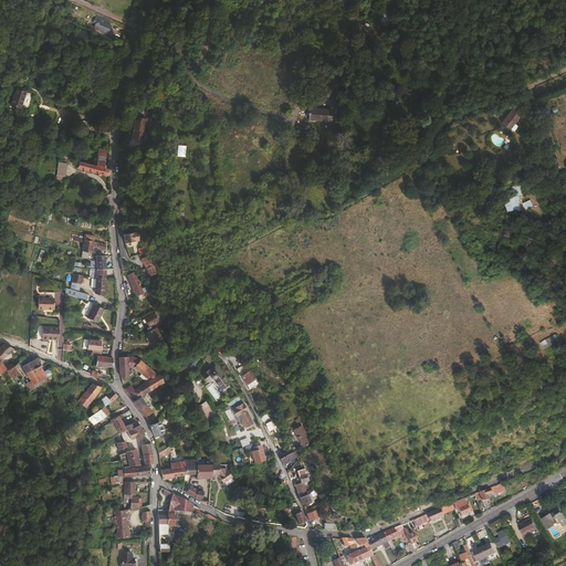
[(388,0),(379,22),(386,25),(396,0),(388,0)]
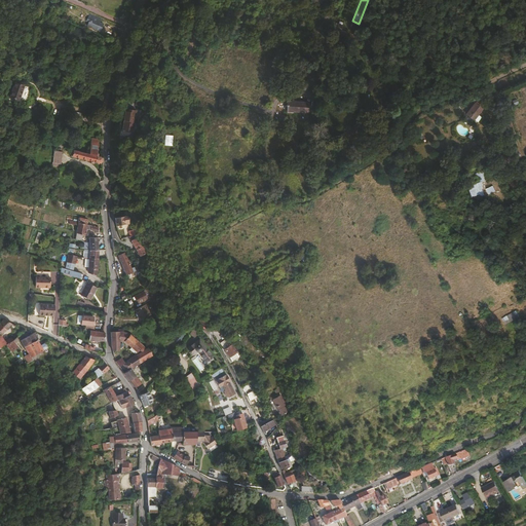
[(97,21),(98,17),(88,13),(85,21),(87,22),(86,25),(91,28),(94,28),(94,29),(97,21)]
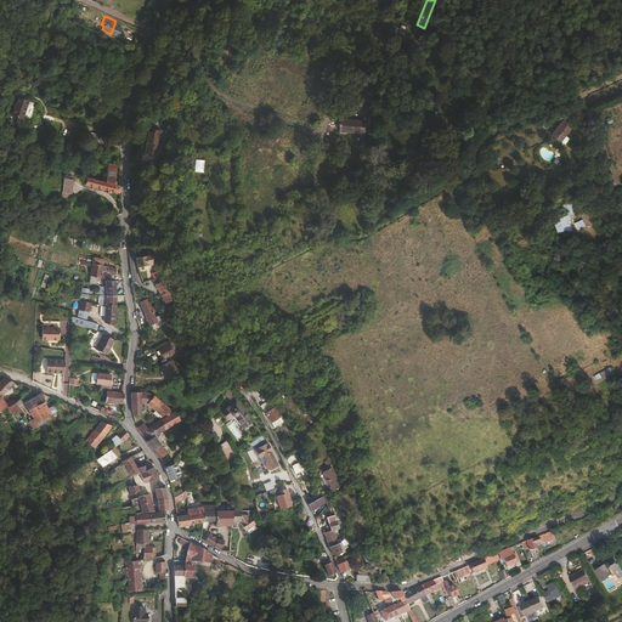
[(11,114),(21,117),(27,100),(16,97),(11,114)]
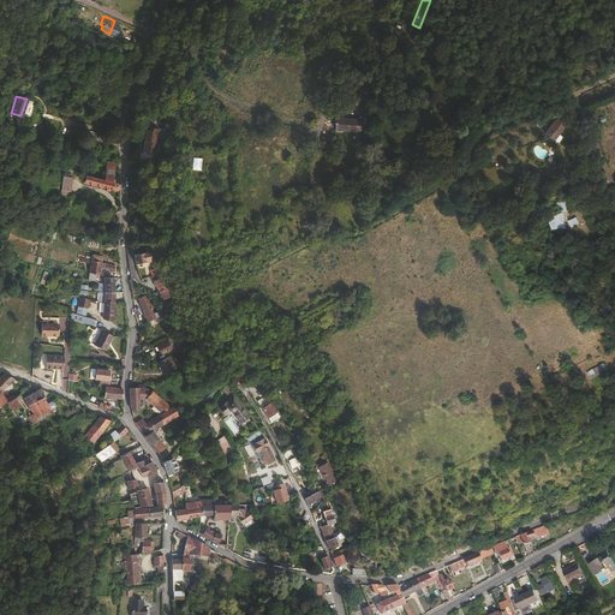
[(461,106),(458,97),(443,105),(447,112),(461,106)]
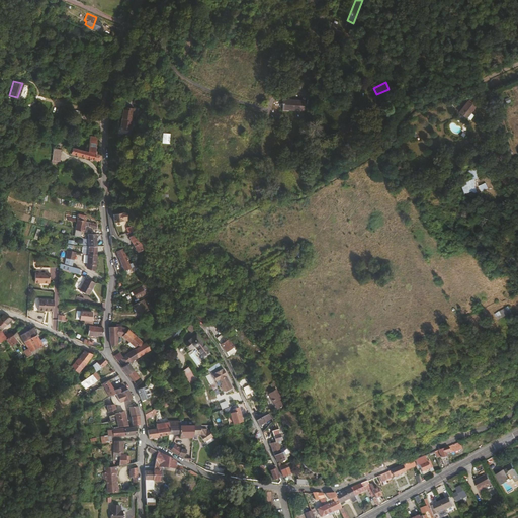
[(358,104),(361,112),(364,111),(364,112),(366,111),(367,113),(371,111),(370,109),(374,107),(372,104),(374,103),(371,98),(369,99),(367,94),(363,96),(365,100),(358,104)]
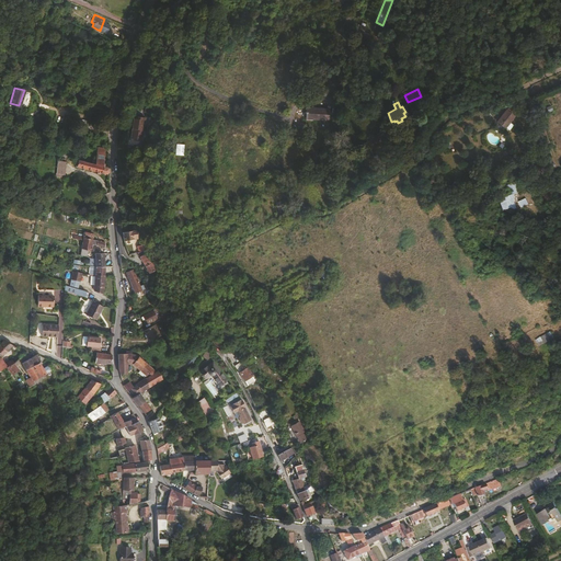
[(304,106),(302,117),(324,118),(325,107),(304,106)]
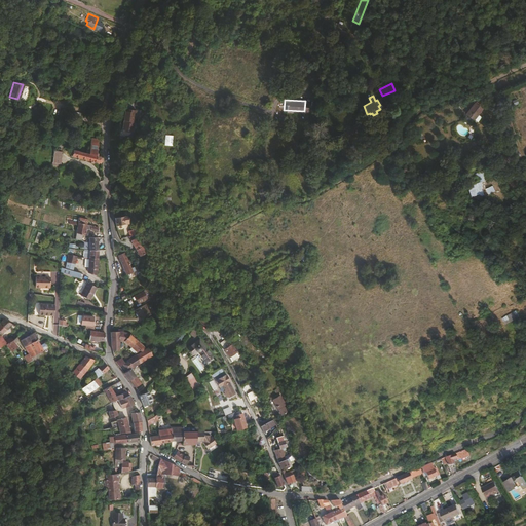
[(483,108),(476,103),(468,113),(476,118),(483,108)]
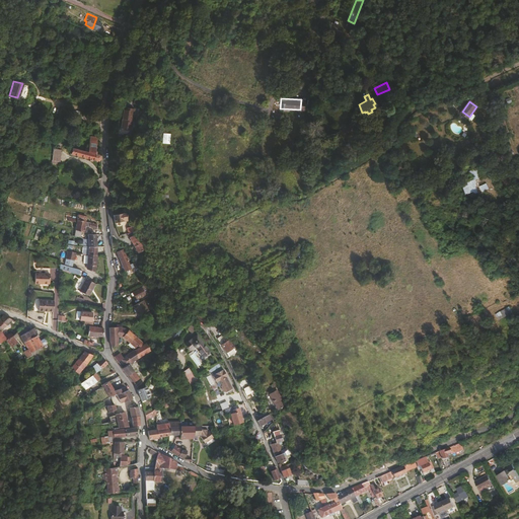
[(124,102),(123,123),(132,124),(133,103),(124,102)]
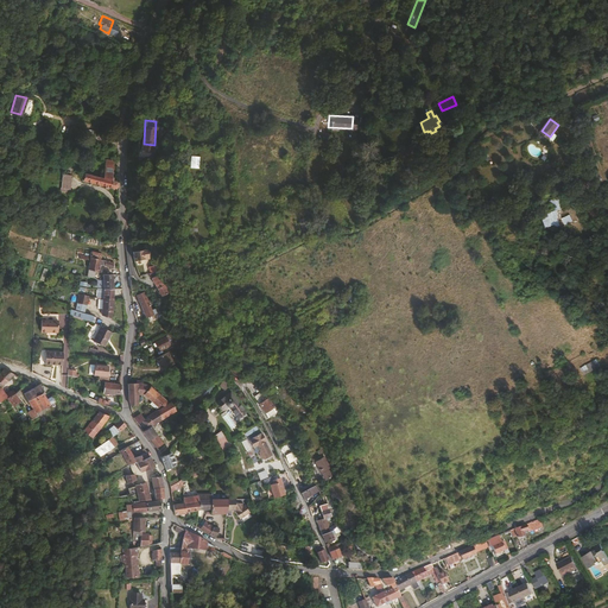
[(116,178),(116,159),(107,158),(103,171),(99,170),(97,173),(83,171),(81,178),(118,185),(118,178),(116,178)]
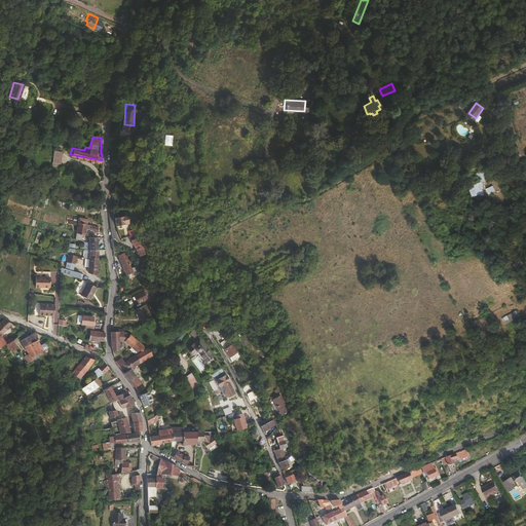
[(62,143),(53,142),(51,164),(59,164),(60,150),(54,149),(55,145),(62,145),(62,143)]
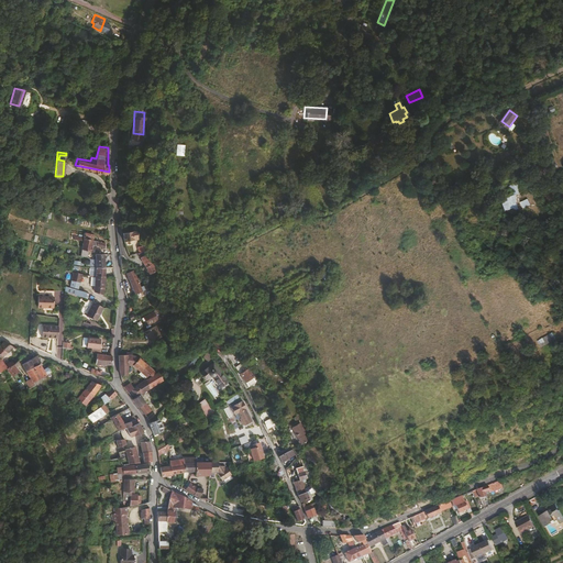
[(511,195),(520,192),(517,183),(508,185),(511,195)]
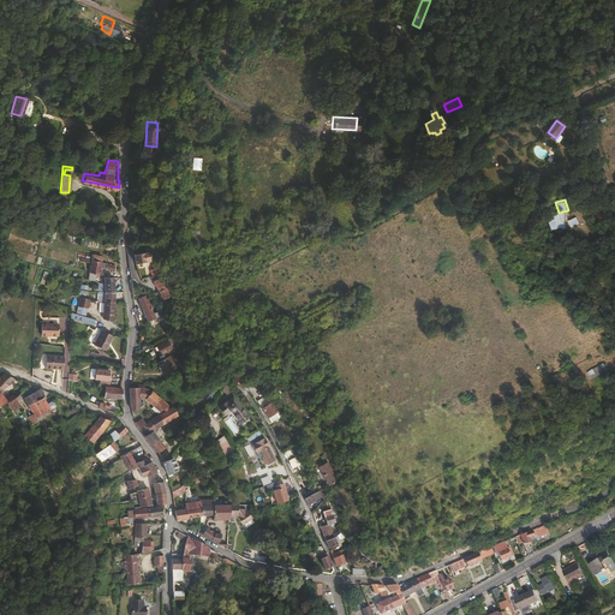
[(545,216),(550,231),(560,227),(561,230),(567,227),(562,212),(545,216)]
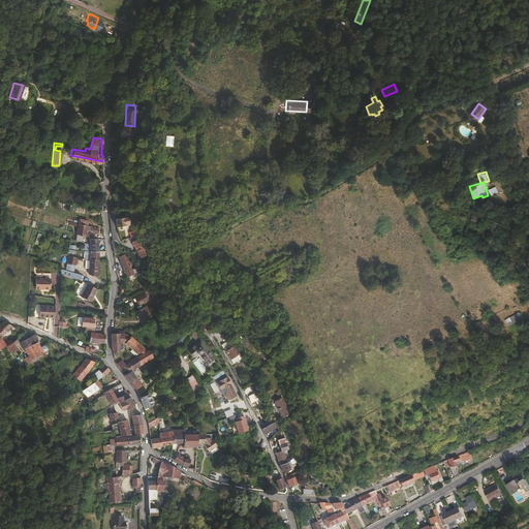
[(125,188),(125,197),(126,197),(136,195),(135,187),(125,188)]
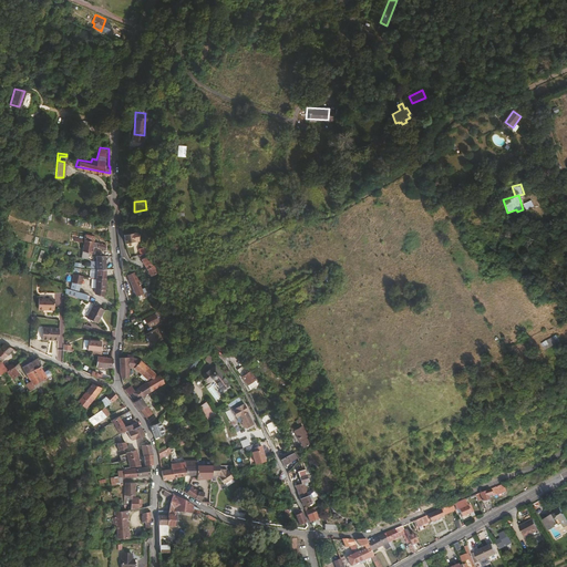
[(524,203),(527,209),(534,206),(532,200),(524,203)]
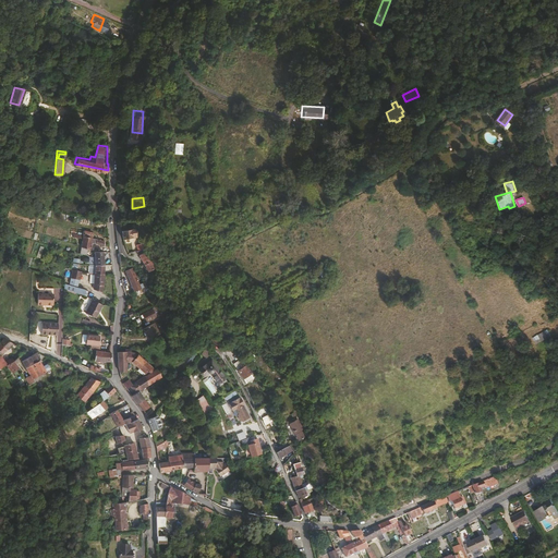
[(133,208),(134,218),(144,216),(144,206),(133,208)]
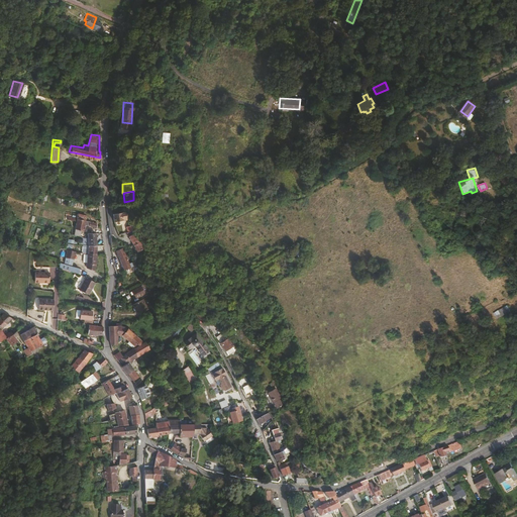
[(126,221),(124,213),(112,215),(114,223),(126,221)]
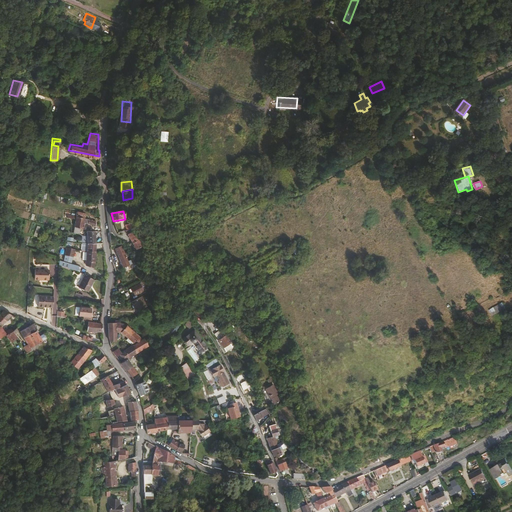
[(82,230),(83,220),(75,218),(73,234),(79,235),(80,230),(82,230)]
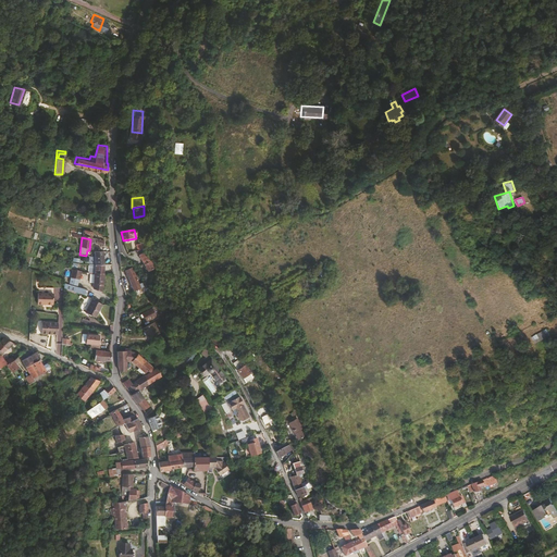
[(145,248),(144,249),(138,251),(136,251),(144,265),(150,262),(146,252),(147,252),(145,248)]
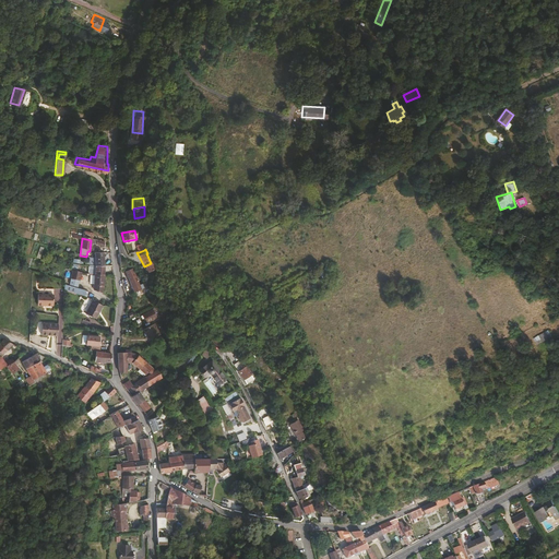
[(95,266),(104,266),(103,254),(95,254),(95,258),(95,266)]
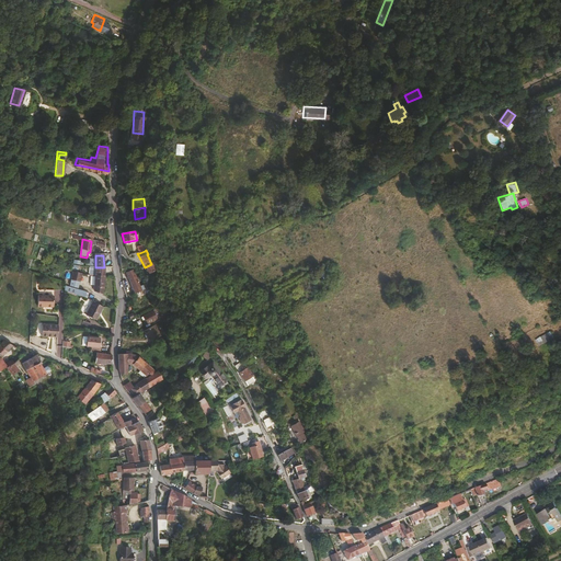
[(151,264),(145,267),(149,275),(160,270),(156,263),(151,264)]
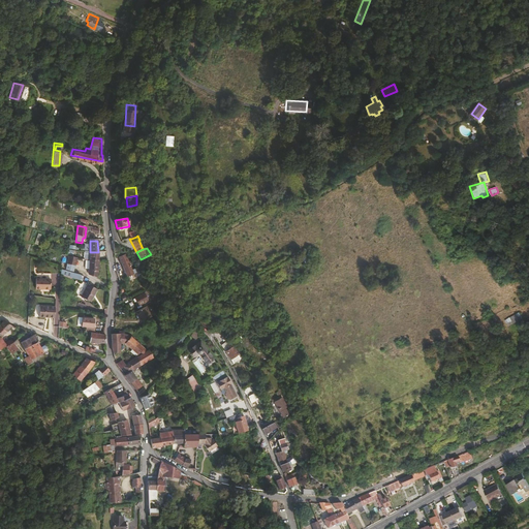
[(98,257),(98,252),(90,252),(89,261),(97,261),(99,261),(99,257),(98,257)]
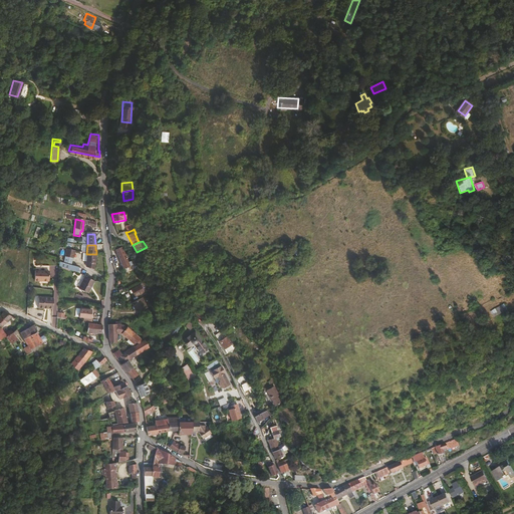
[(73,252),(65,250),(63,263),(70,265),(73,252)]
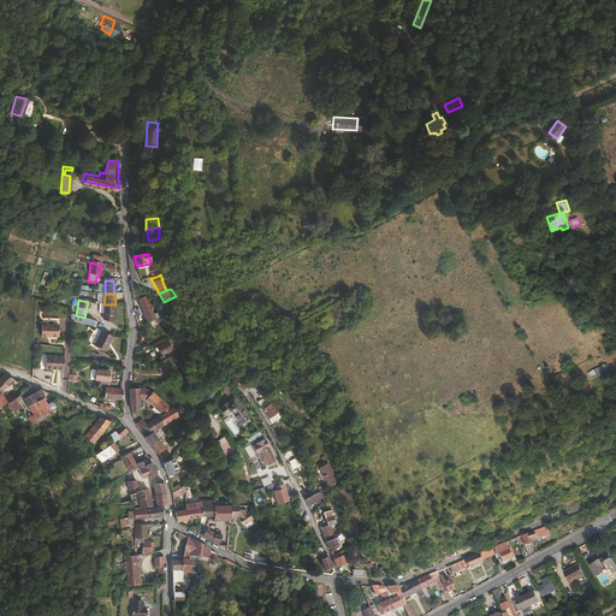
[(154,317),(148,301),(140,304),(148,324),(159,319),(158,315),(154,317)]
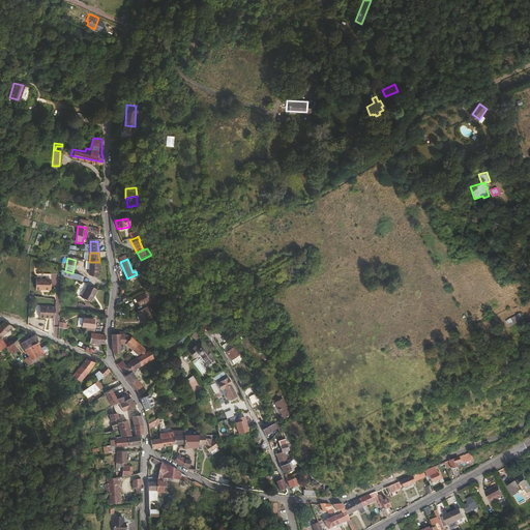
[(97,262),(89,262),(88,275),(96,278),(97,262)]
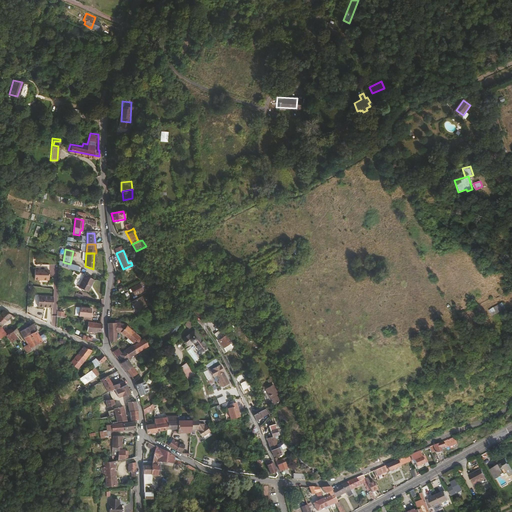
[(70,265),(59,263),(58,263),(58,267),(68,269),(79,273),(80,271),(78,270),(79,269),(70,265)]
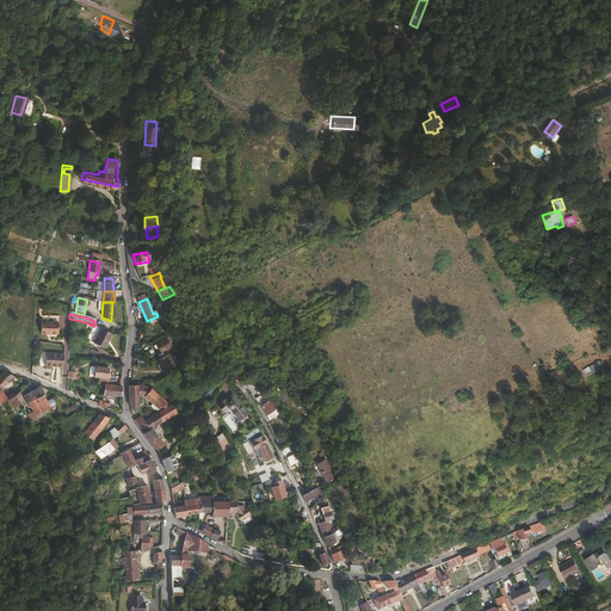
[(41,323),(41,335),(57,335),(57,323),(41,323)]
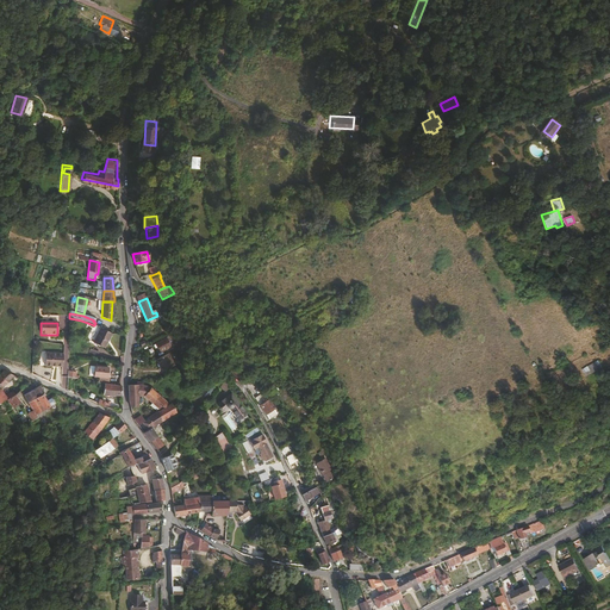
[(99,328),(97,331),(101,334),(109,338),(111,335),(101,328),(99,328)]
